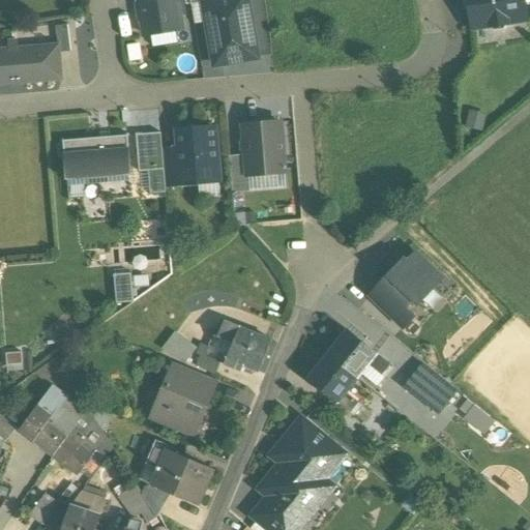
[(177,0),(139,0),(140,4),(137,5),(140,21),(143,21),(145,36),(182,30),(177,0)]
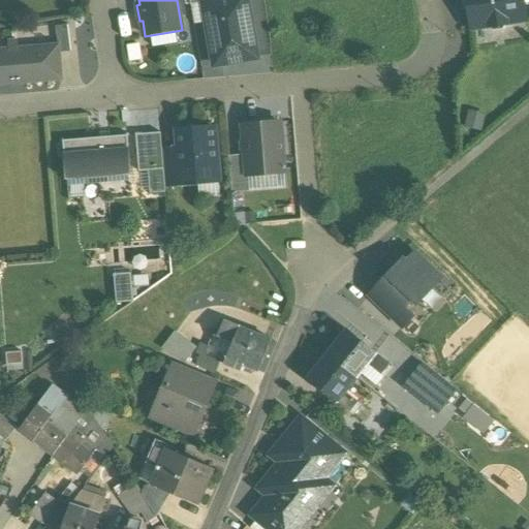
[(216,0),(213,1),(204,2),(204,3),(215,66),(257,58),(246,0),(216,0)]
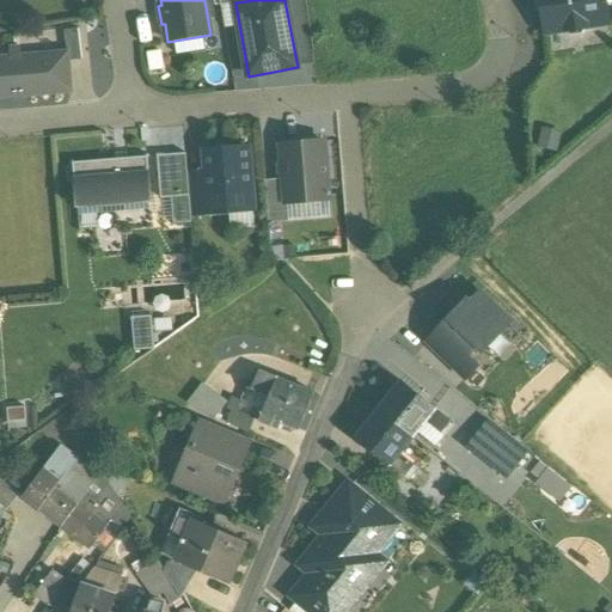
[(540,0),(546,34),(567,30),(571,36),(583,35),(586,28),(609,24),(604,0),(540,0)]
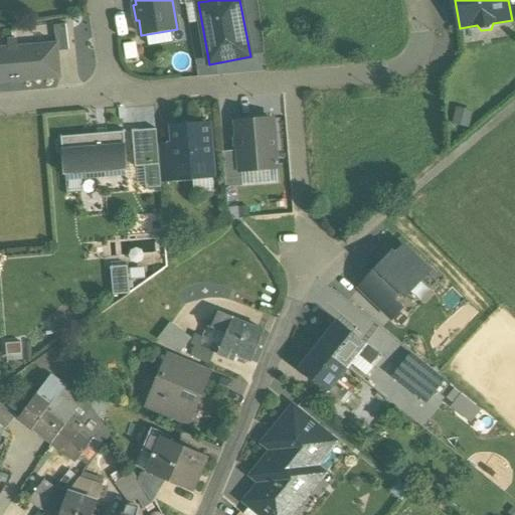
[(65,25),(54,26),(56,45),(57,52),(69,50),(65,25)]
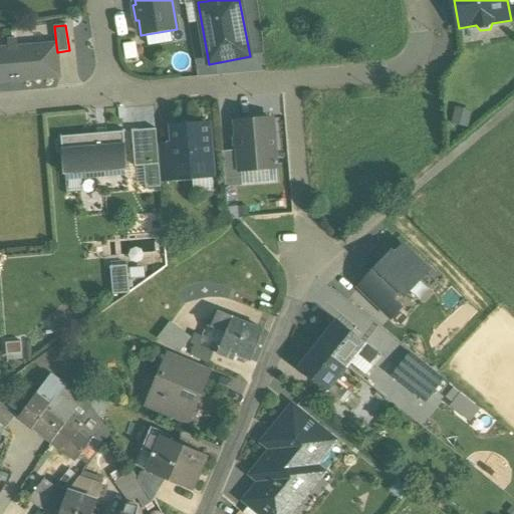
[(16,41),(8,41),(9,49),(13,49),(17,48),(16,41)]
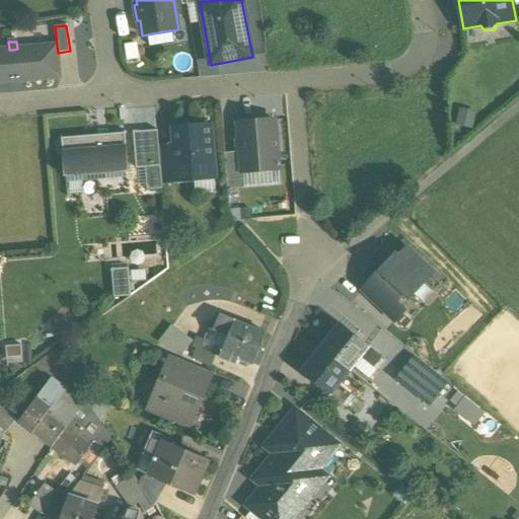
[(17,49),(13,50),(15,81),(60,77),(57,46),(17,49)]
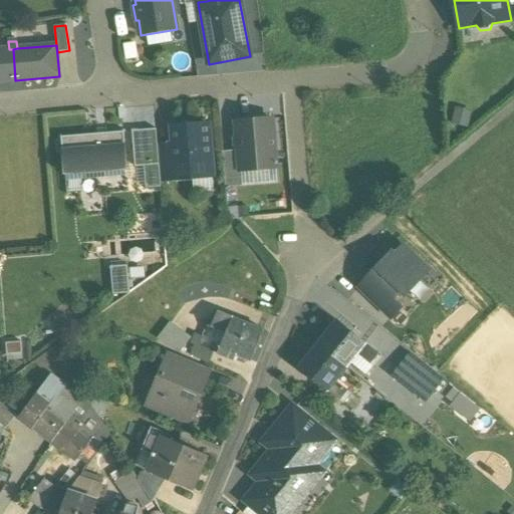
[(9,49),(0,49),(0,81),(15,80),(13,49),(9,49)]
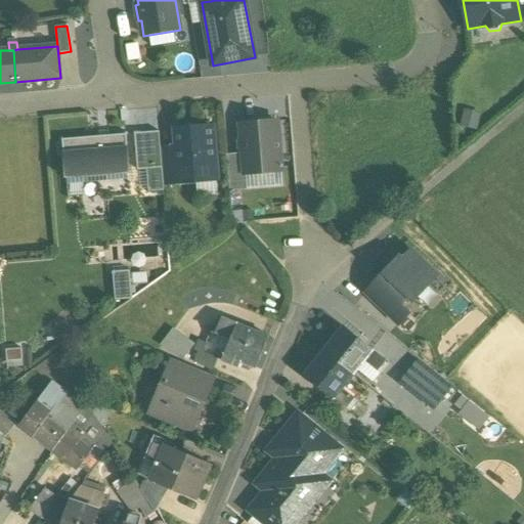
[(277,122),(241,125),(243,154),(245,174),(246,174),(248,190),(282,187),(277,122)]
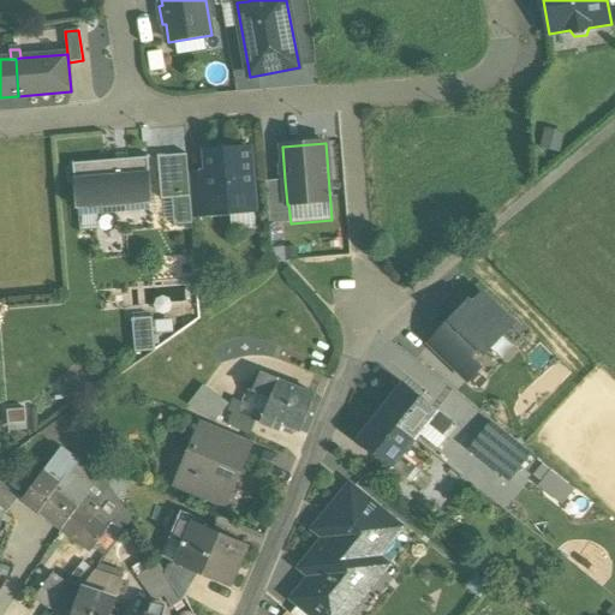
[(249,149),(206,153),(208,172),(210,201),(212,214),(231,213),(230,207),(254,204),(249,149)]
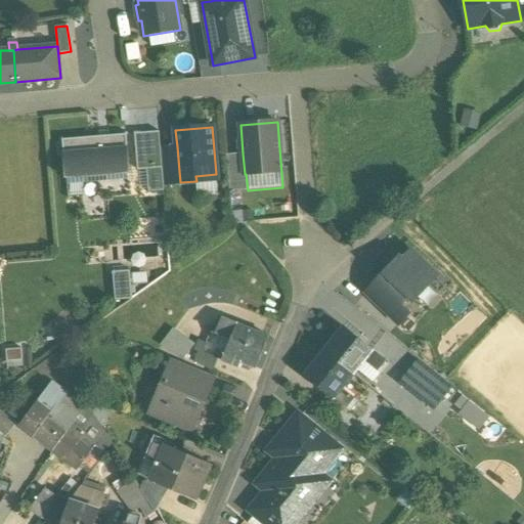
[(159,132),(135,134),(137,171),(146,170),(162,169),(159,132)]
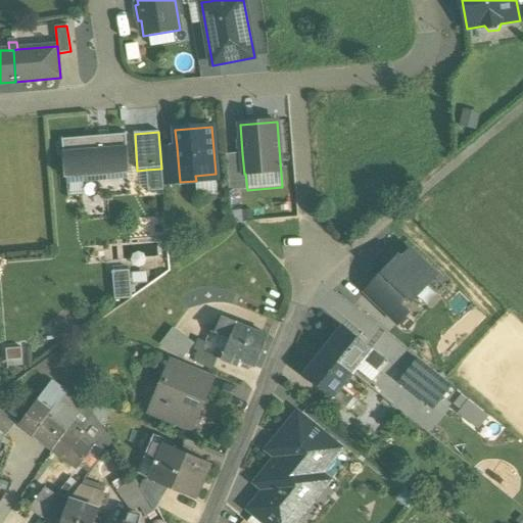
[(127,134),(62,140),(65,178),(67,178),(83,177),(130,173),(127,134)]
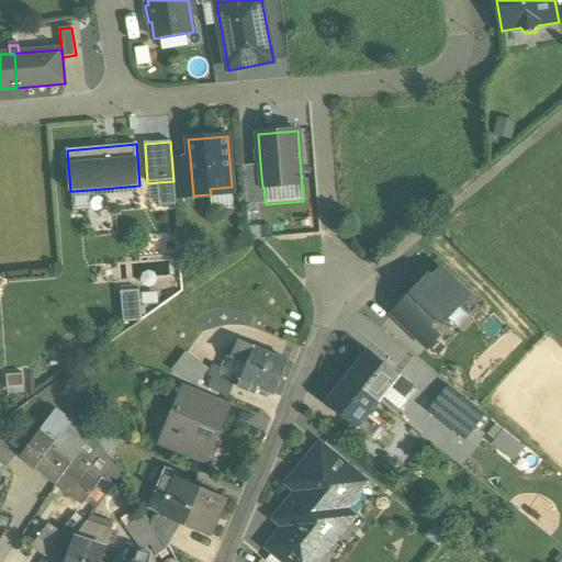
[(190,157),(173,158),(176,184),(192,183),(190,157)]
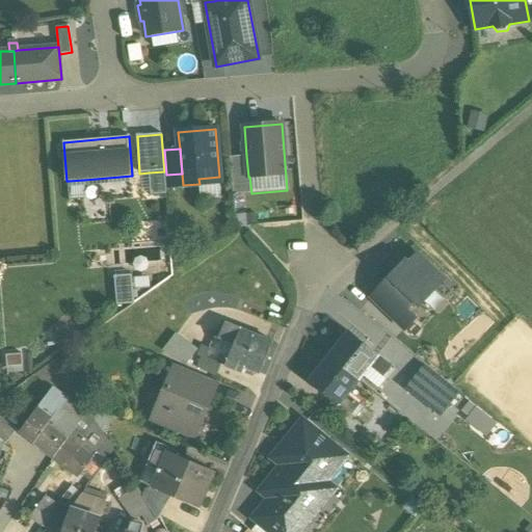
[(246,156),(231,157),(234,194),(251,193),(249,177),(248,177),(246,156)]
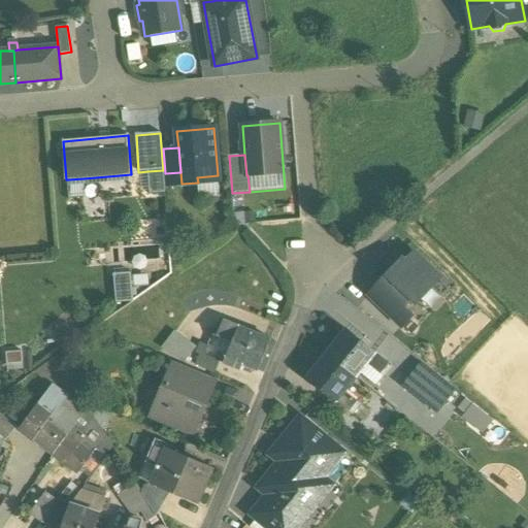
[(163,170),(147,171),(150,193),(165,192),(163,170)]
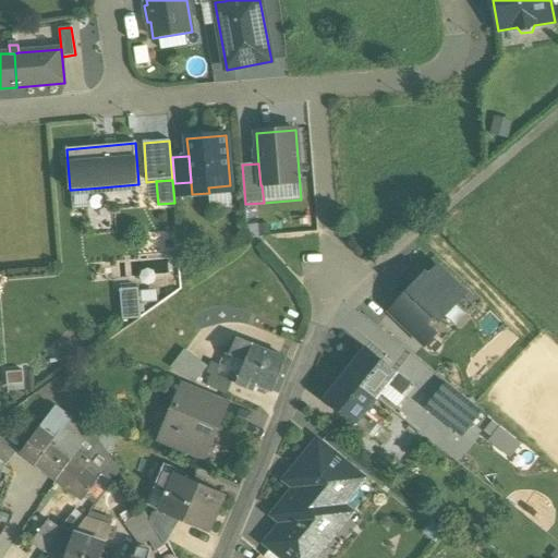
[(174,183),(174,184),(176,195),(192,194),(191,182),(174,183)]
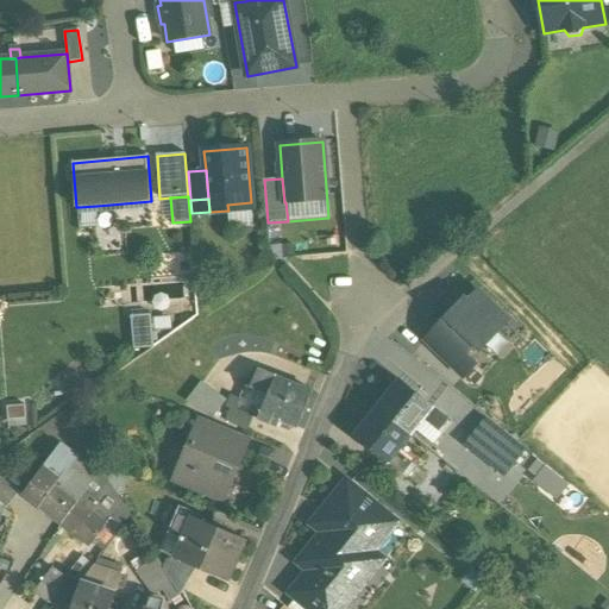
[(96,206),(79,207),(81,228),(99,227),(96,206)]
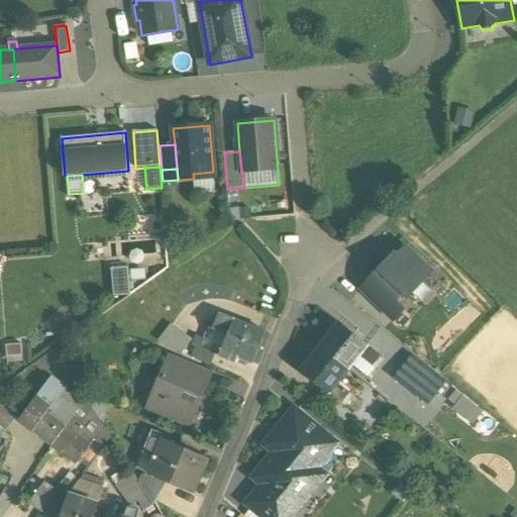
[(406,247),(397,257),(394,254),(372,279),(393,300),(401,291),(407,297),(431,272),(406,247)]
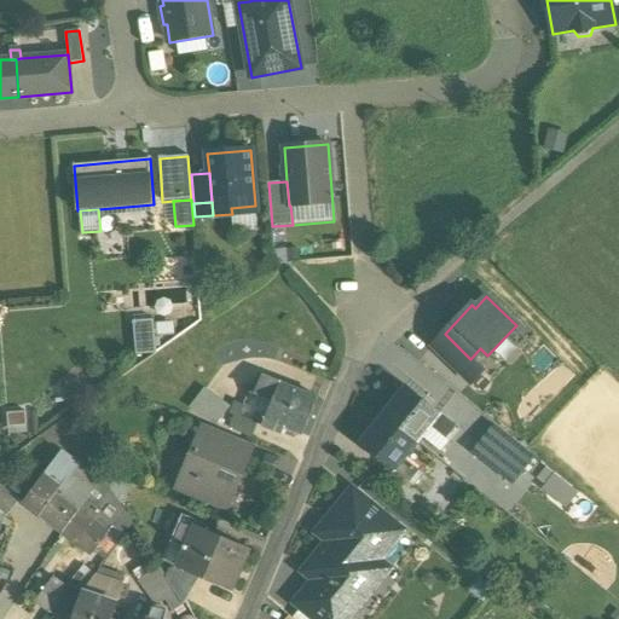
[(150,323),(133,324),(134,358),(152,358),(150,323)]
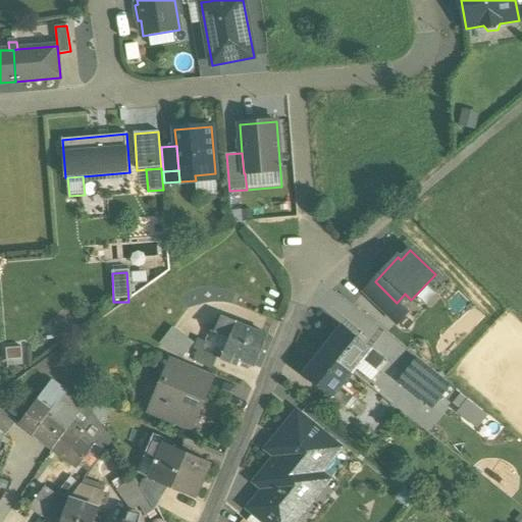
[(397,303),(375,281),(365,292),(398,322),(407,312),(397,303)]
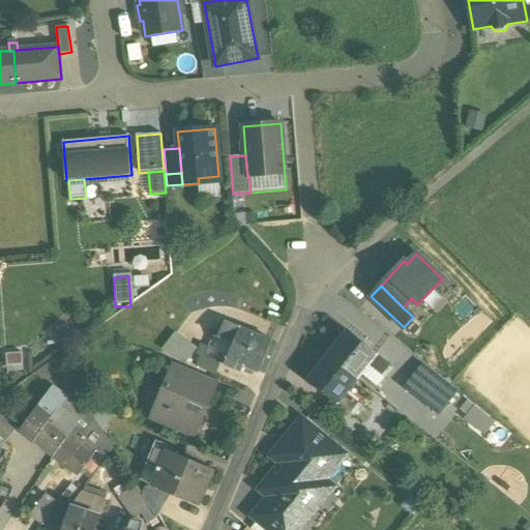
[(273,340),(225,321),(217,336),(232,343),(224,364),(241,371),(243,365),(259,372),(273,340)]
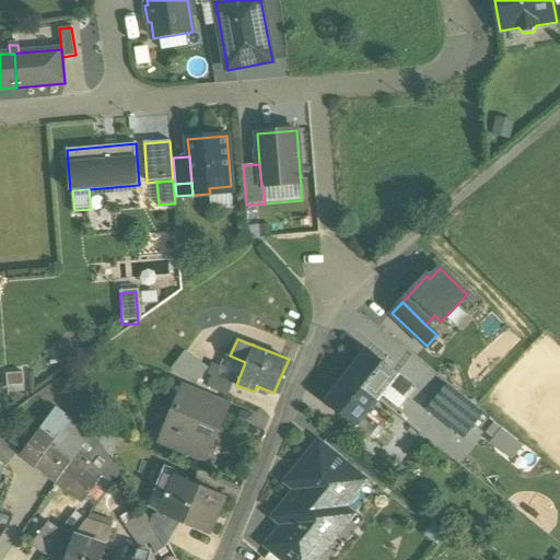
[(172,368),(197,383),(208,364),(183,349),(172,368)]
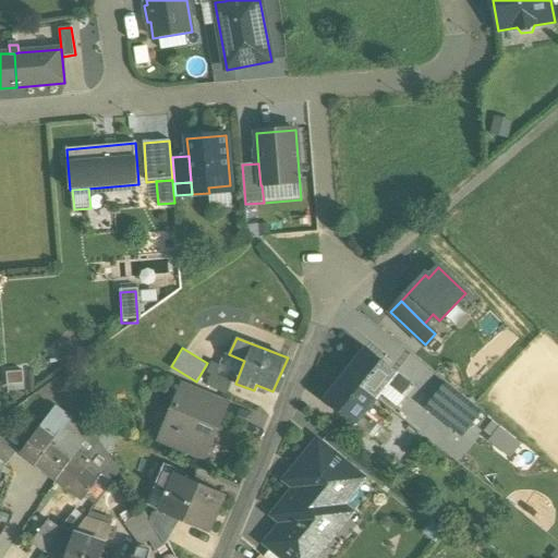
[(415,387),(367,348),(346,375),(377,399),(389,383),(407,397),(415,387)]
